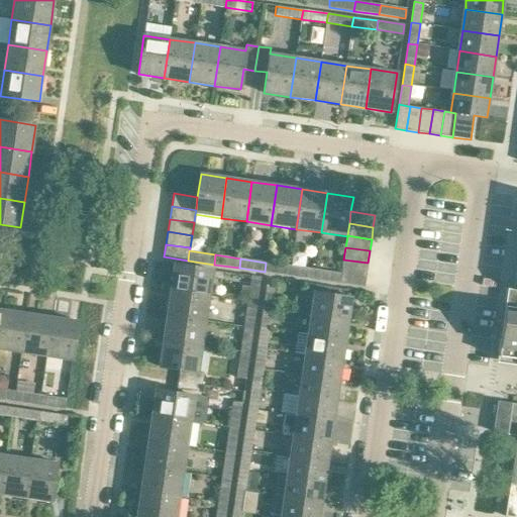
[(368,263),(343,260),(341,271),(366,275),(368,263)]
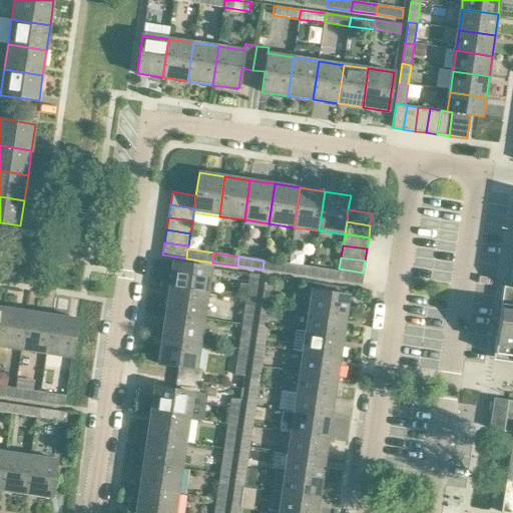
[(264,261),(263,270),(288,274),(289,265),(264,261)]
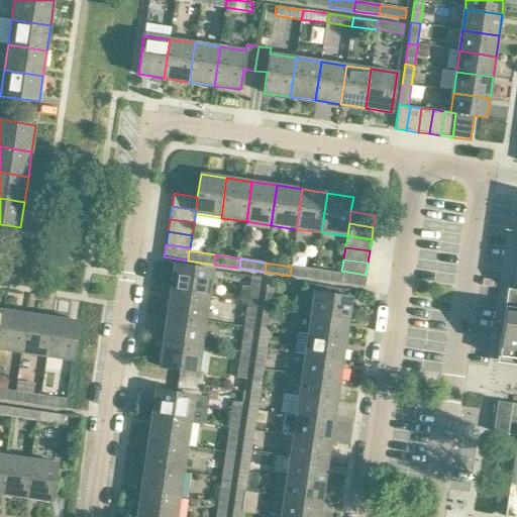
[(213,271),(174,265),(170,291),(209,296),(213,271)]
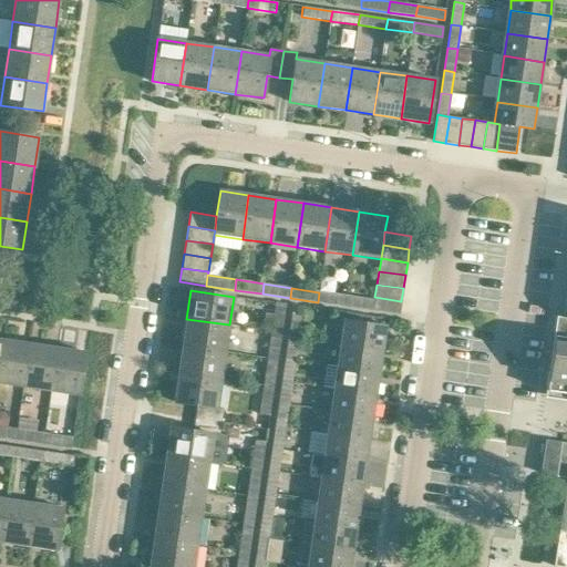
[(319,292),(318,302),(344,306),(347,296),(319,292)]
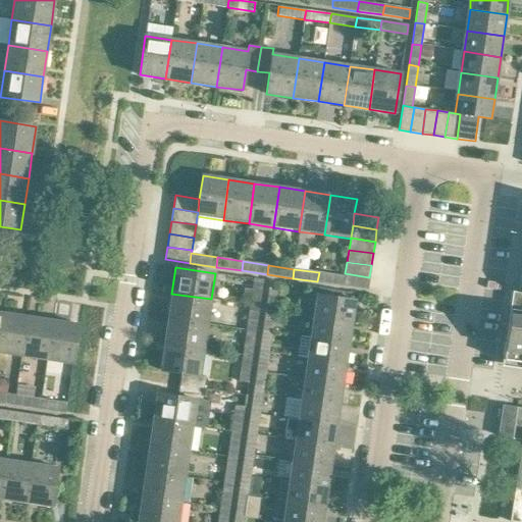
[(319,272),(317,281),(344,285),(345,276),(319,272)]
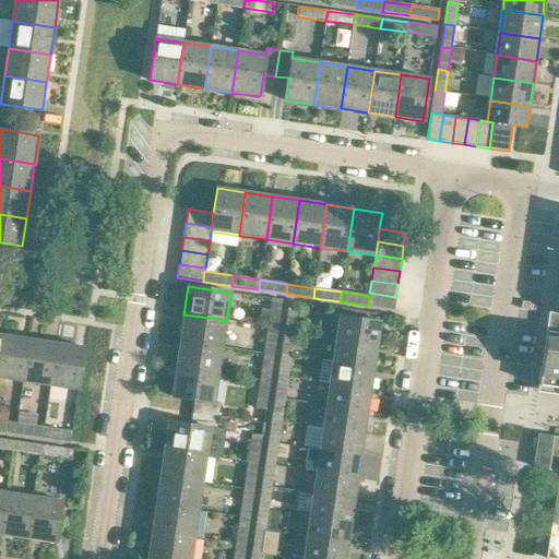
[(369,296),(368,306),(394,310),(395,297),(369,293),(369,296)]
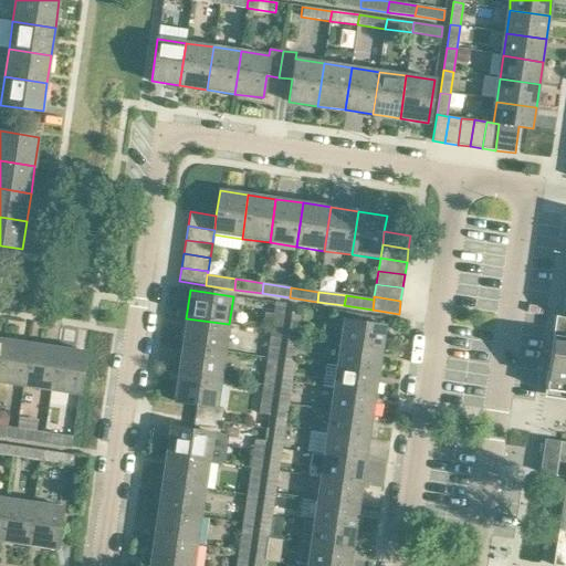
[(271,331),(281,332),(285,304),(275,302),(271,331)]
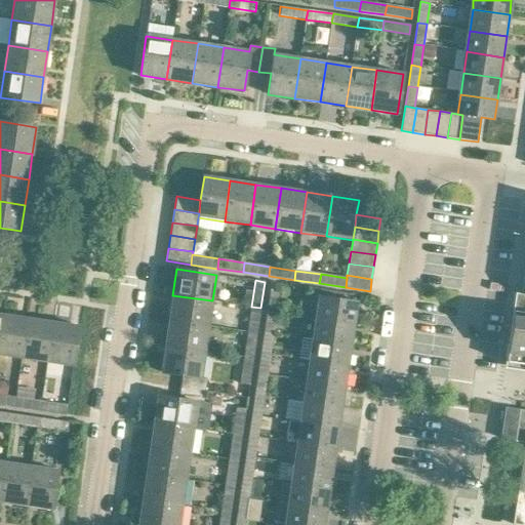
[(270,290),(267,310),(276,311),(279,292),(270,290)]
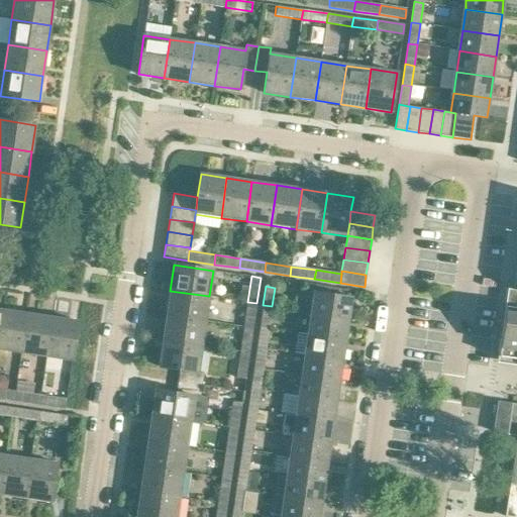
[(516,291),(512,290),(507,289),(506,300),(507,300),(498,357),(516,359),(516,291)]
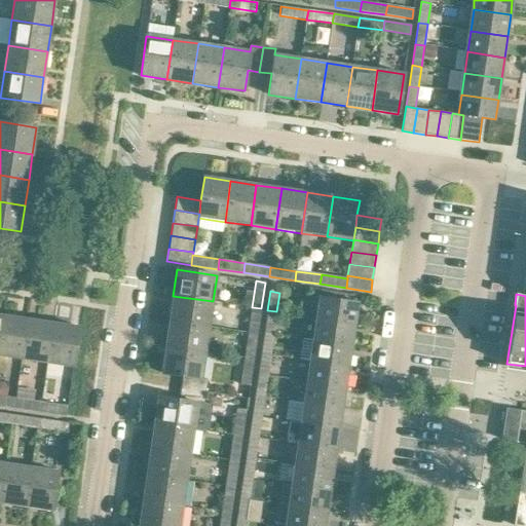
[(213,301),(173,296),(170,322),(210,327),(213,301)]
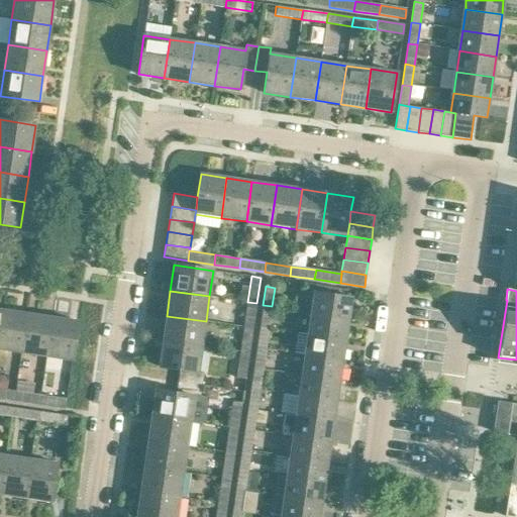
[(348,317),(351,298),(314,293),(311,312),(348,317)]
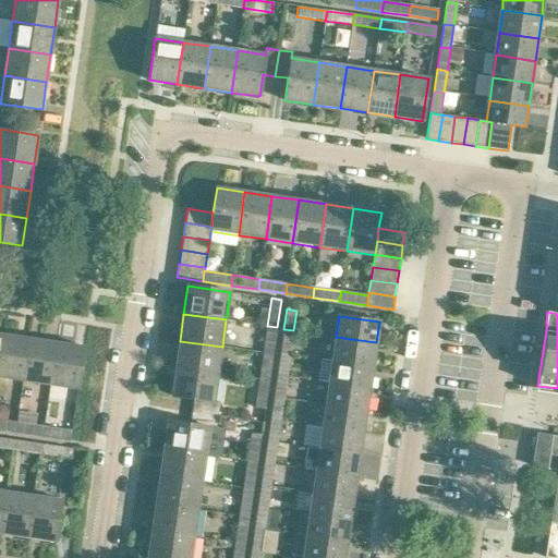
[(264,353),(274,354),(277,327),(267,326),(264,353)]
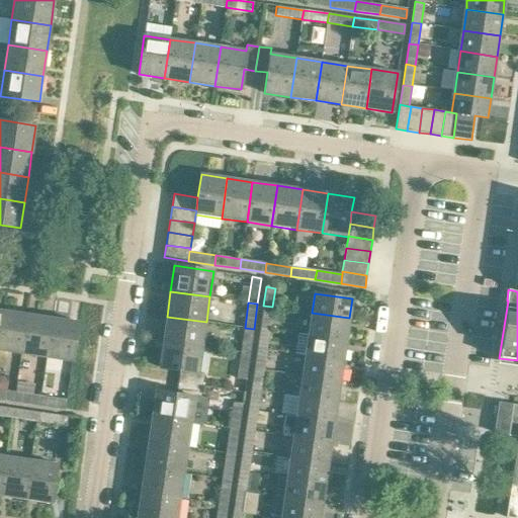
[(269,328),(272,307),(263,306),(260,327),(269,328)]
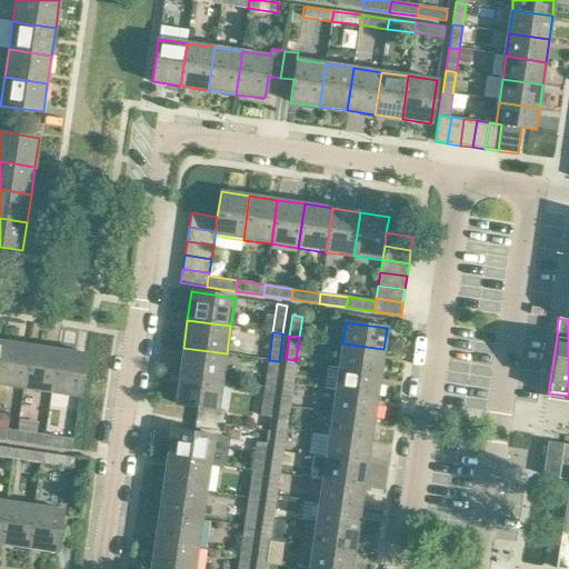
[(29,346),(2,341),(0,352),(0,385),(23,389),(29,346)]
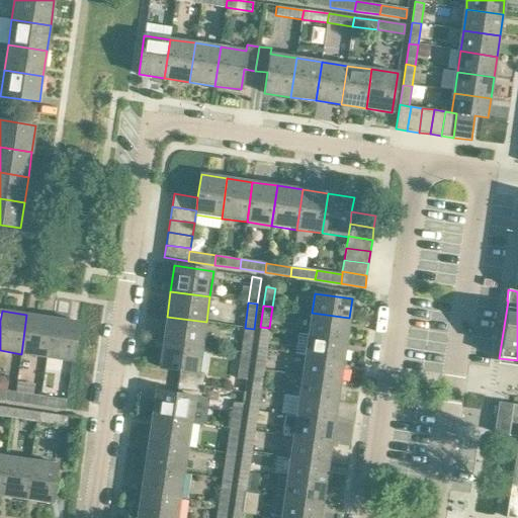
[(312,313),(309,333),(346,339),(349,318),(312,313)]
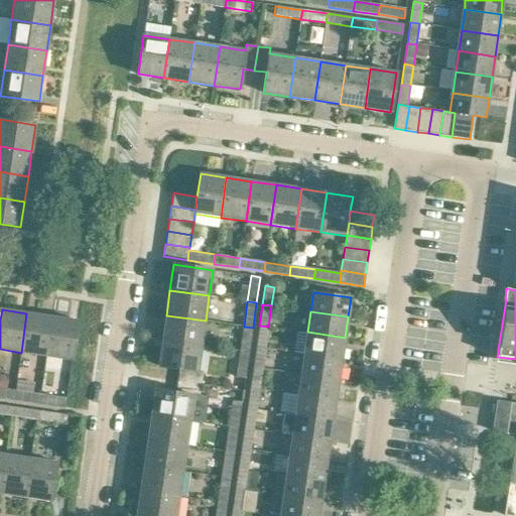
[(21,353),(46,356),(51,317),(26,313),(21,353)]
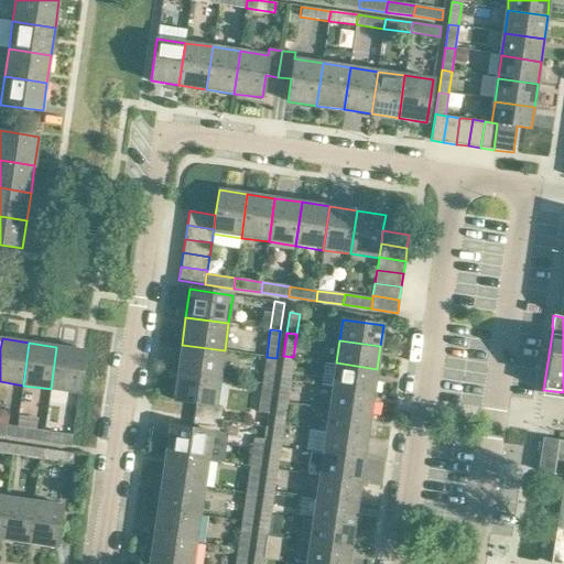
[(225,350),(182,345),(177,372),(220,378),(225,350)]
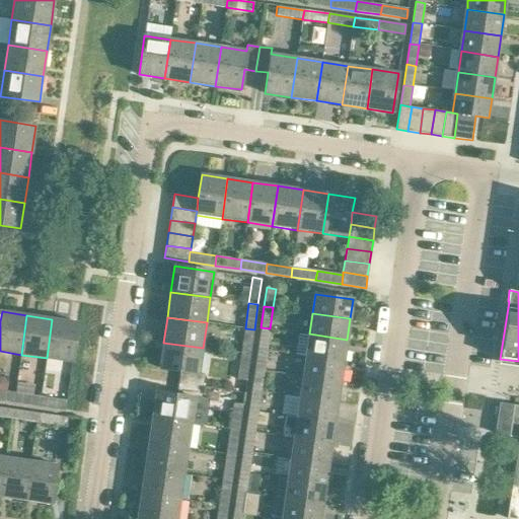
[(78,322),(52,319),(47,358),(72,362),(78,322)]
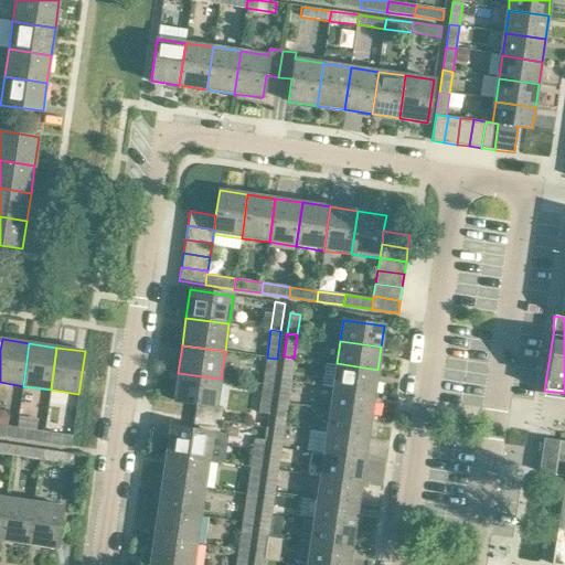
[(294,358),(284,356),(280,379),(290,380),(294,358)]
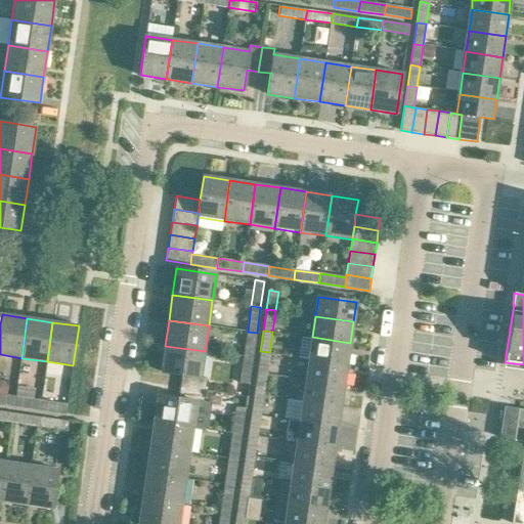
[(244,357),(253,358),(257,333),(248,332),(244,357)]
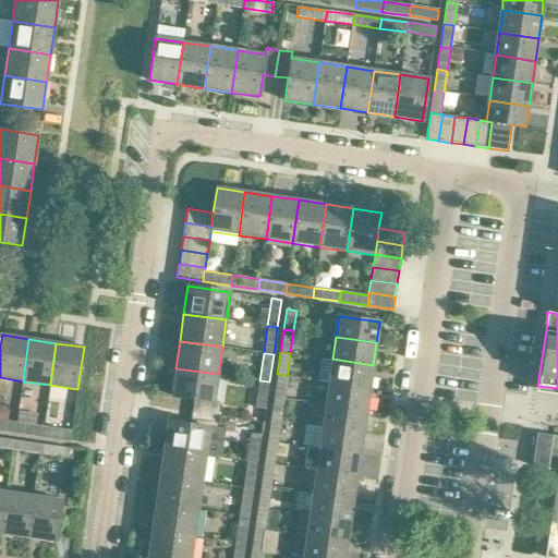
[(373,365),(334,360),(332,359),(320,358),(317,379),(330,381),(370,387),(373,365)]
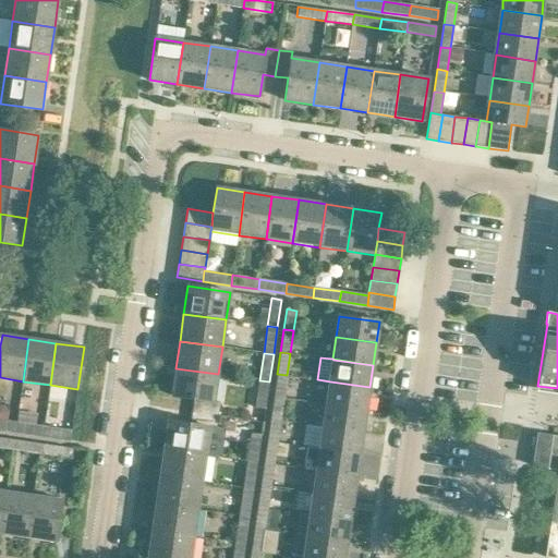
[(176,368),(171,396),(194,399),(192,412),(220,416),(221,404),(214,403),(218,374),(176,368)]
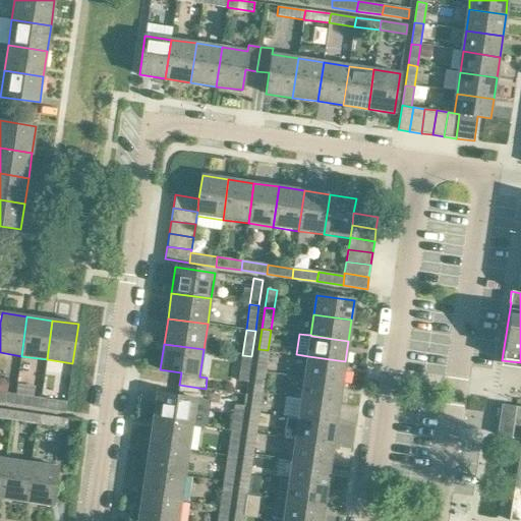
[(265,371),(268,350),(258,349),(255,370),(265,371)]
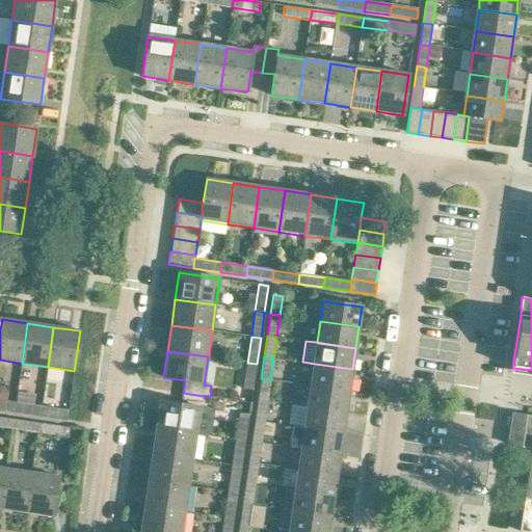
[(243,392),(253,393),(257,364),(247,363),(243,392)]
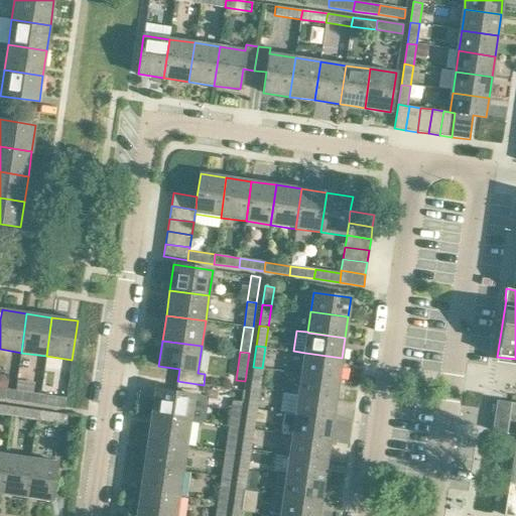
[(305,353),(302,374),(339,379),(342,358),(305,353)]
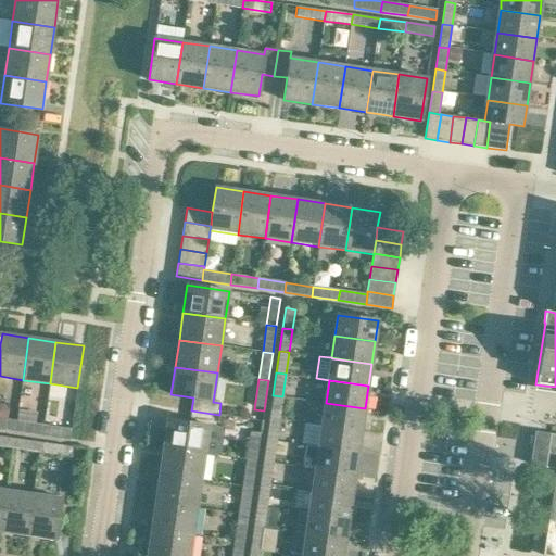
[(282,396),(273,395),(269,417),(279,419),(282,396)]
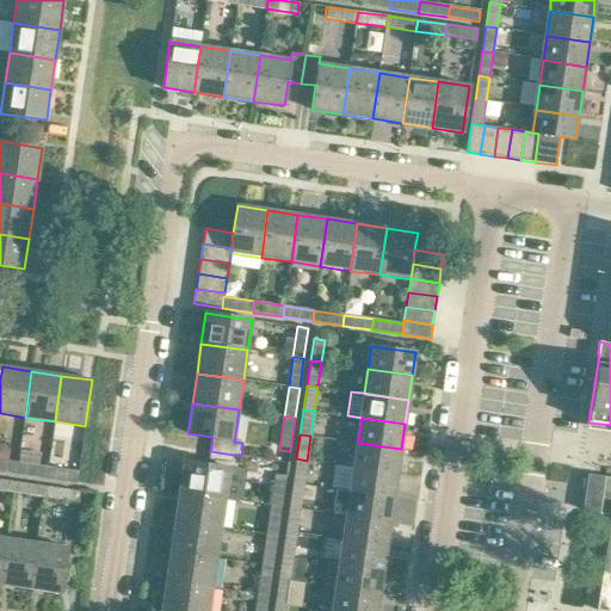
[(358,443),(355,467),(397,474),(401,449),(358,443)]
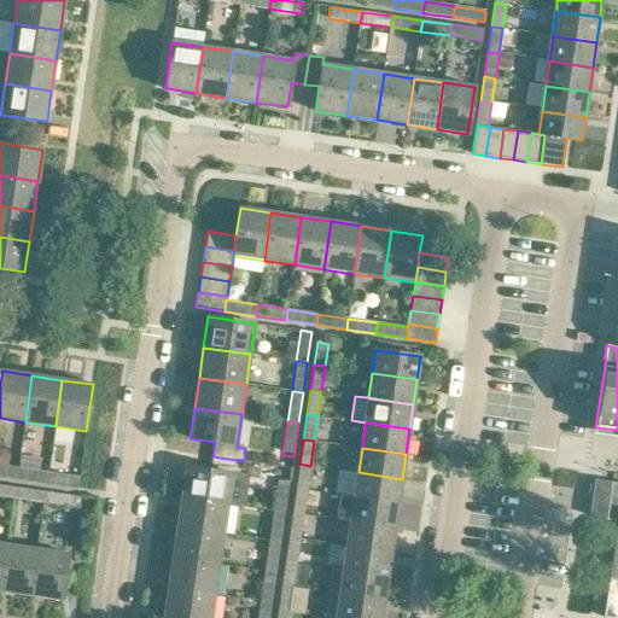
[(244,461),(213,456),(210,471),(186,467),(181,497),(228,505),(232,474),(242,476),(244,461)]
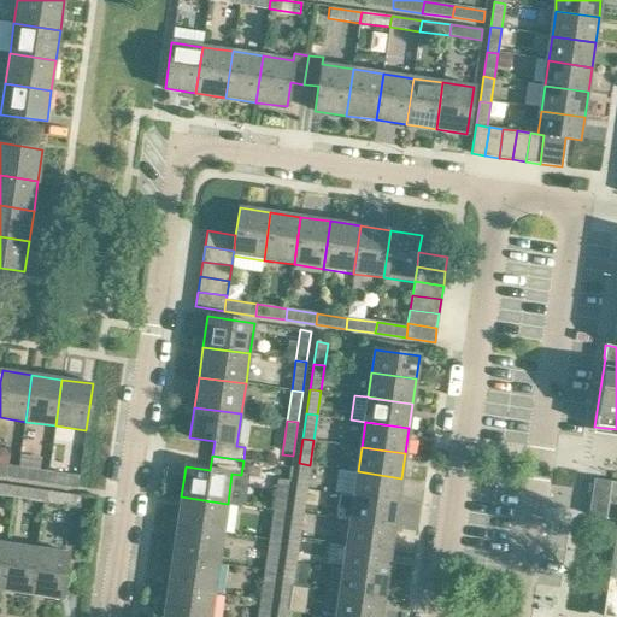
[(306,489),(310,465),(299,463),(295,488),(306,489)]
